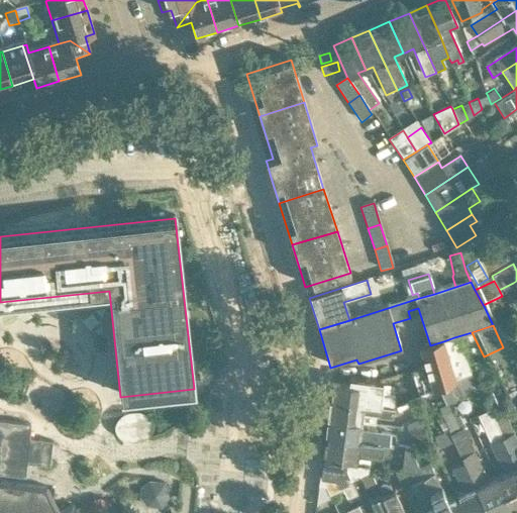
[(472,332),(454,337),(460,352),(479,346),(472,332)]
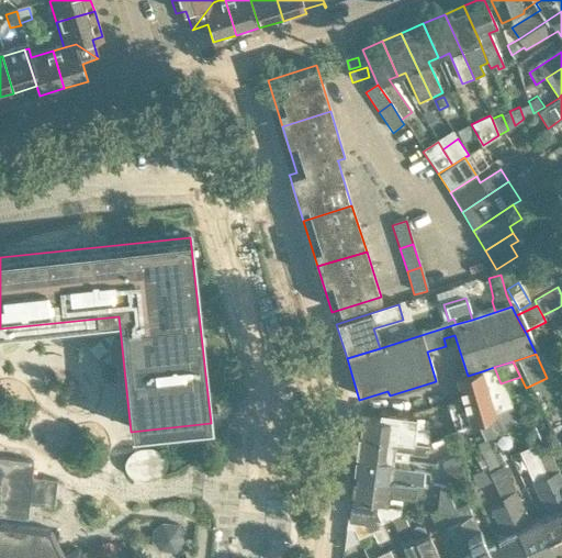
[(468,376),(456,379),(463,401),(471,427),(490,417),(494,415),(509,408),(501,383),(494,367),(482,371),(468,376)]
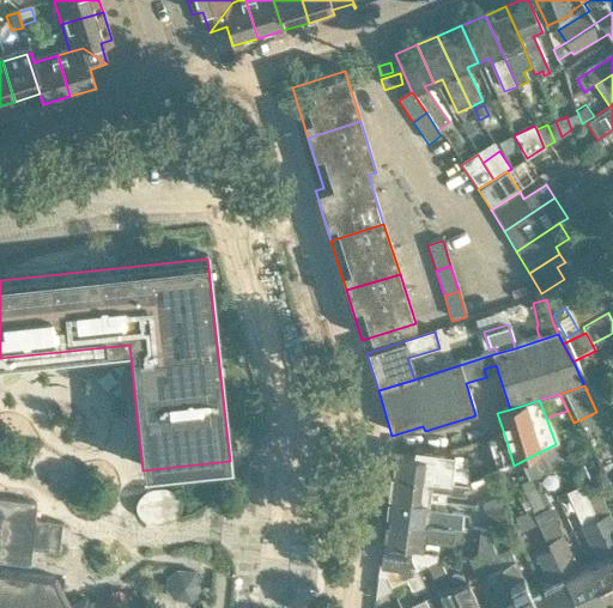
[(566,464),(556,444),(534,455),(545,475),(566,464)]
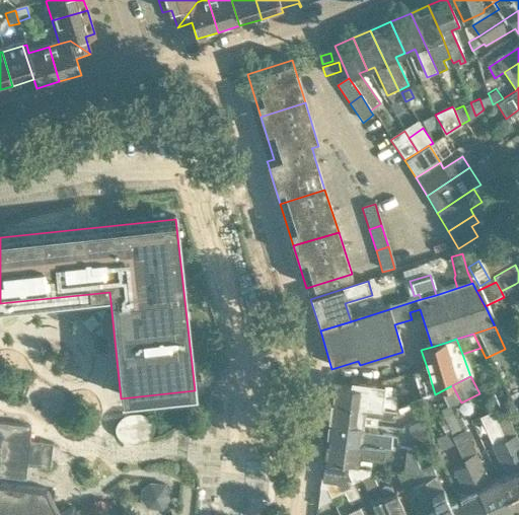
[(332,384),(330,403),(330,405),(394,413),(396,400),(382,398),(384,385),(380,385),(351,381),(350,387),(332,384)]
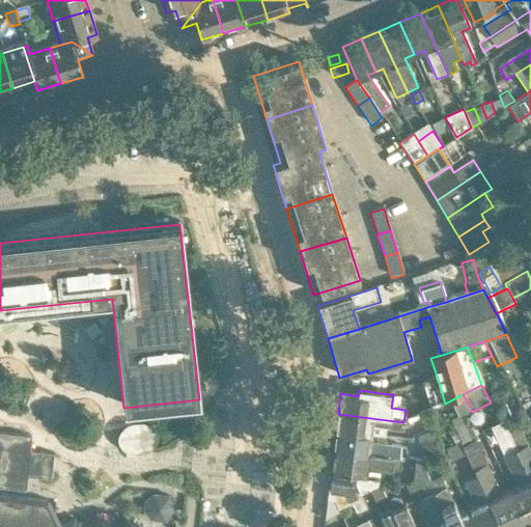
[(338,414),(336,431),(370,436),(384,438),(385,431),(402,433),(403,422),(338,414)]
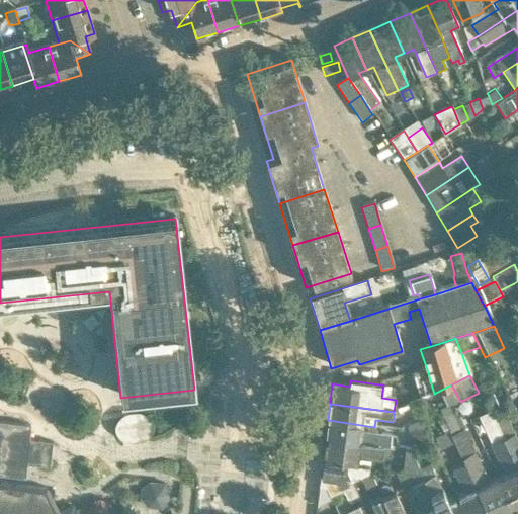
[(445,409),(438,412),(448,434),(450,439),(461,434),(448,407),(445,409)]
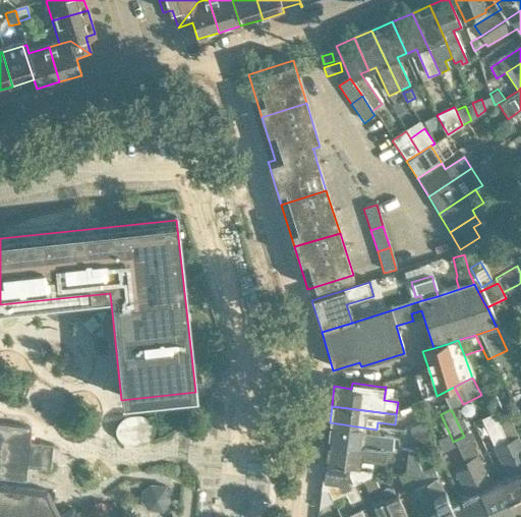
[(506,445),(497,426),(491,416),(482,420),(496,449),(506,445)]
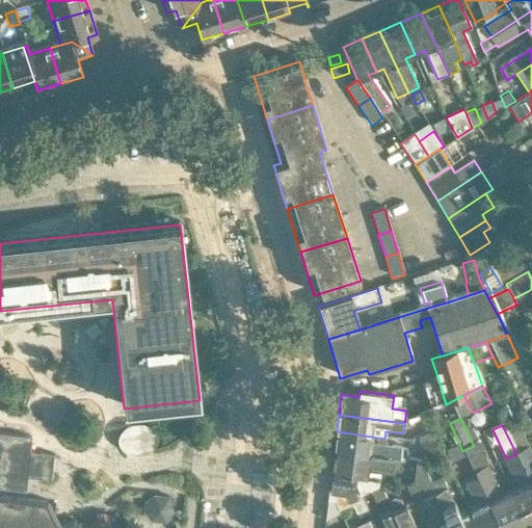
[(124,432),(124,444),(151,441),(150,429),(124,432)]
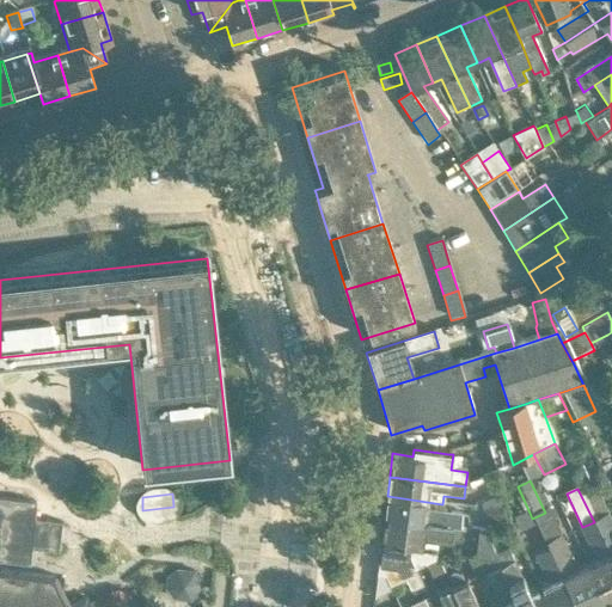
[(611,559),(611,519),(600,494),(583,501),(594,522),(611,559)]
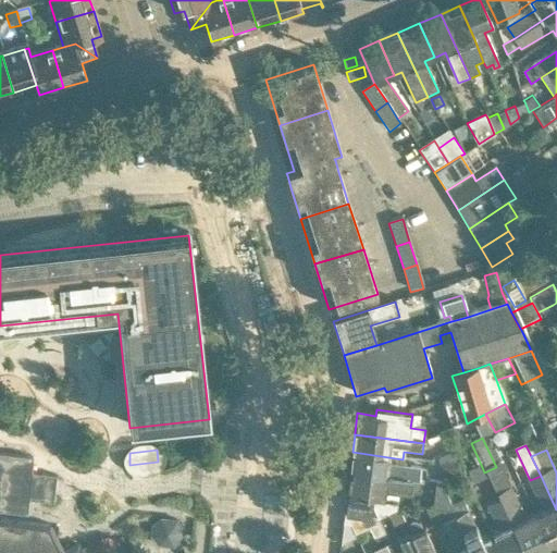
[(353,452),(349,474),(419,483),(429,484),(426,474),(420,474),(420,472),(387,468),(388,457),(353,452)]
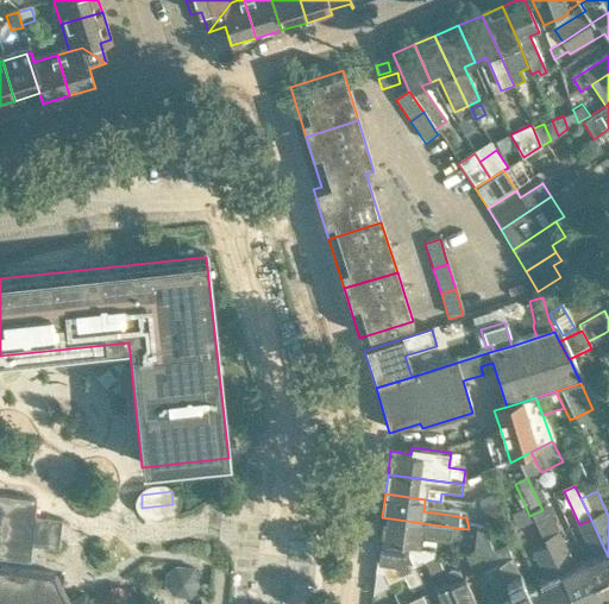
[(0,498),(0,559),(29,564),(31,548),(58,551),(62,522),(35,520),(36,503),(0,498)]
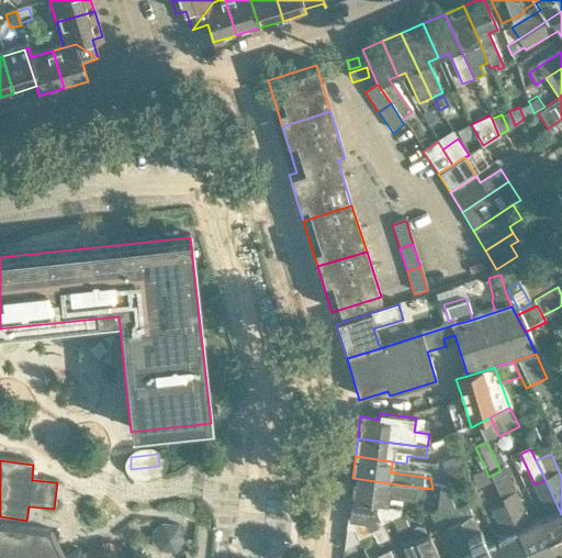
[(516,495),(504,469),(501,471),(489,477),(493,484),(494,488),(502,502),(516,495)]
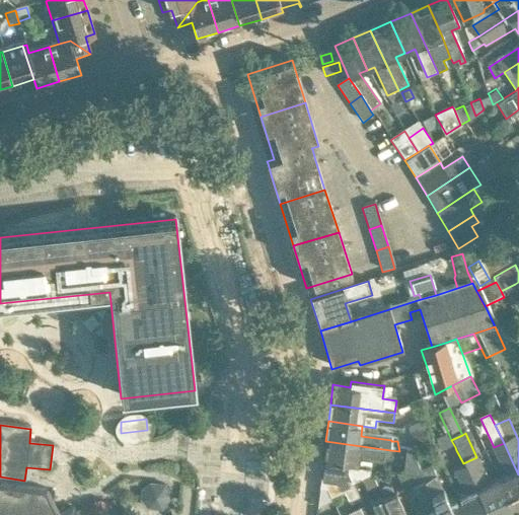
[(455,447),(451,440),(449,435),(437,441),(442,453),(455,447)]
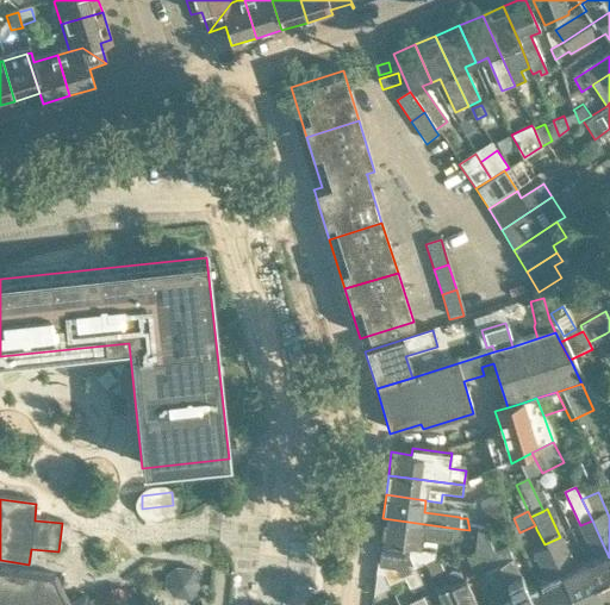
[(419,553),(422,536),(456,541),(459,529),(383,518),(380,541),(381,541),(380,547),(379,547),(379,548),(408,552),(419,553)]
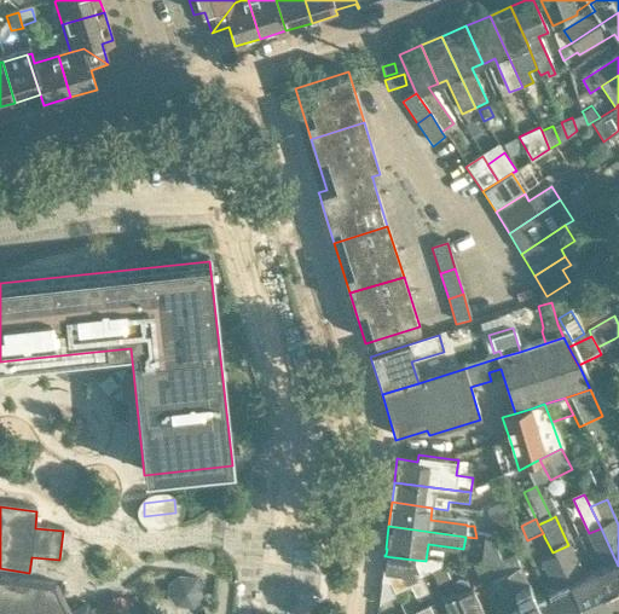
[(589,533),(588,534),(603,568),(596,572),(591,574),(609,610),(618,606),(618,566),(601,528),(589,533)]
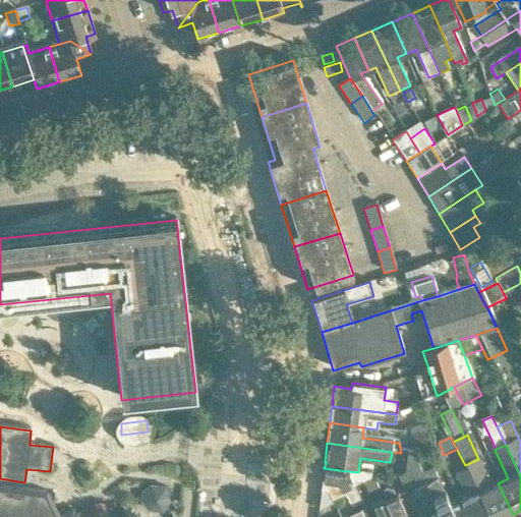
[(405,478),(424,480),(421,474),(411,454),(408,454),(405,478)]
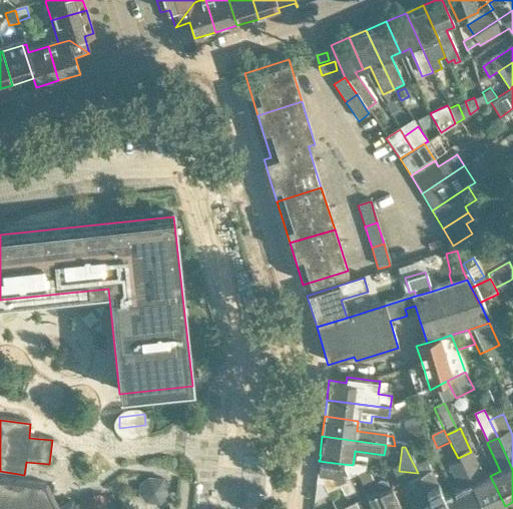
[(471,452),(458,458),(459,462),(482,508),(500,508),(505,506),(490,476),(484,478),(471,452)]
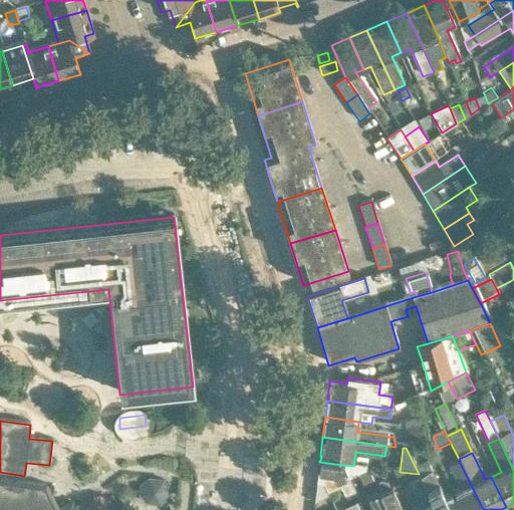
[(346,479),(343,472),(343,465),(319,462),(318,475),(346,479)]
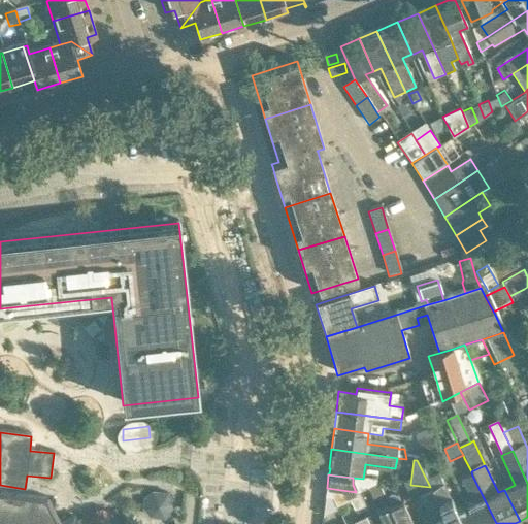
[(438,475),(427,481),(430,487),(448,523),(470,523),(463,508),(456,512),(438,475)]
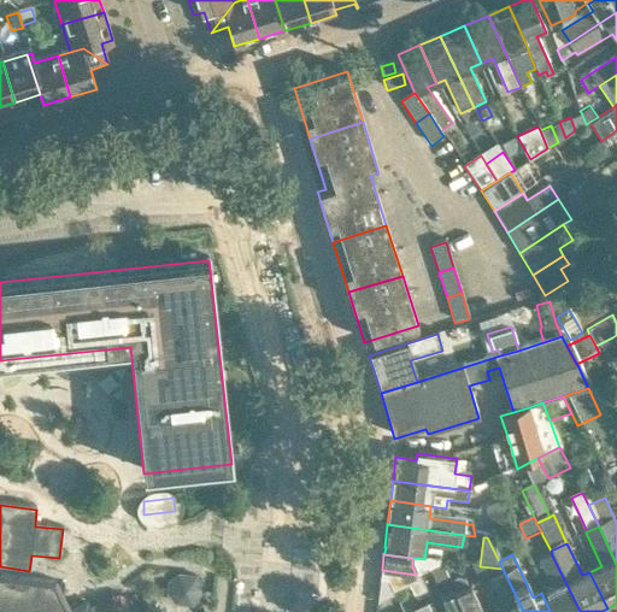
[(580,611),(552,555),(541,560),(554,587),(541,593),(550,611),(580,611)]
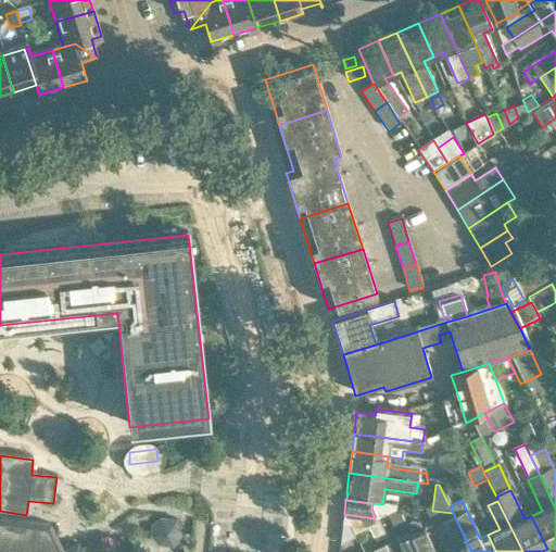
[(396,511),(394,505),(382,504),(371,503),(371,511),(375,518),(376,522),(396,511)]
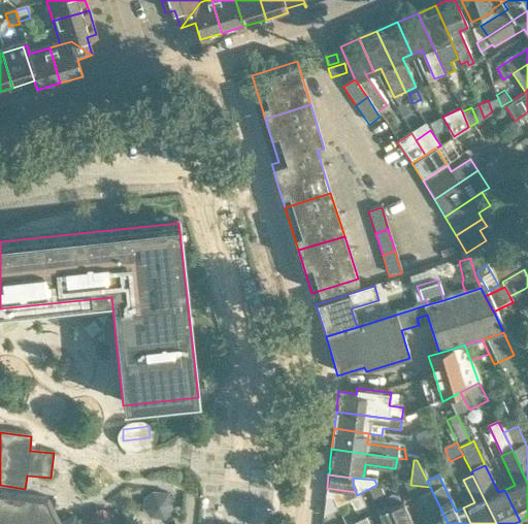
[(448,523),(430,487),(410,485),(407,484),(404,486),(410,499),(418,496),(431,523),(448,523)]
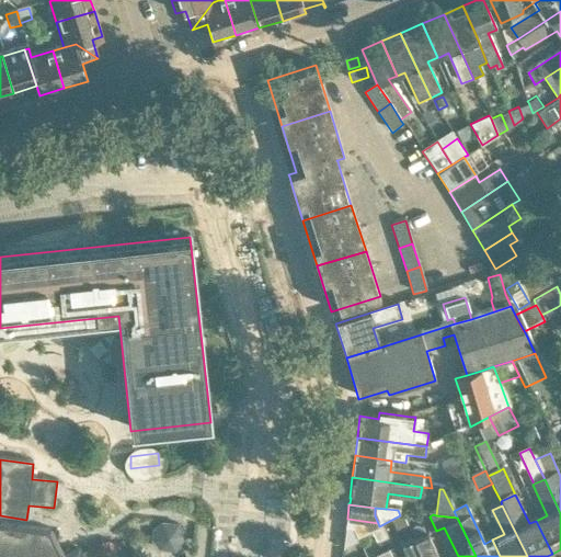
[(381,530),(379,526),(378,523),(347,519),(345,531),(352,531),(357,542),(381,530)]
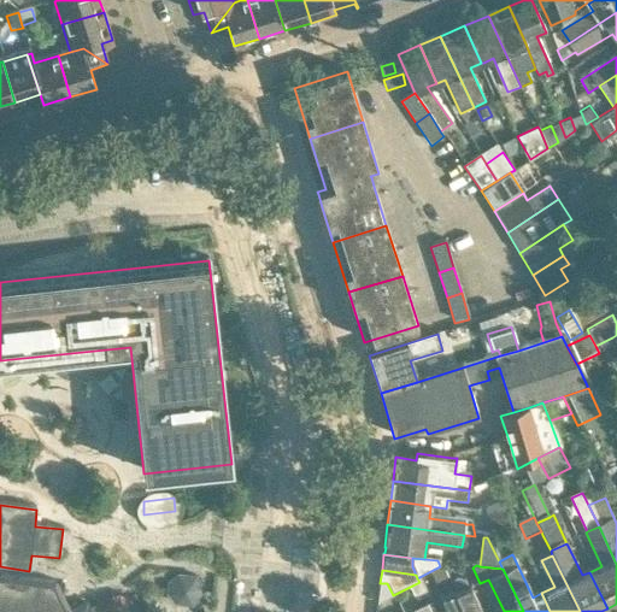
[(70,611),(69,610),(53,608),(56,584),(0,577),(0,611),(70,611)]
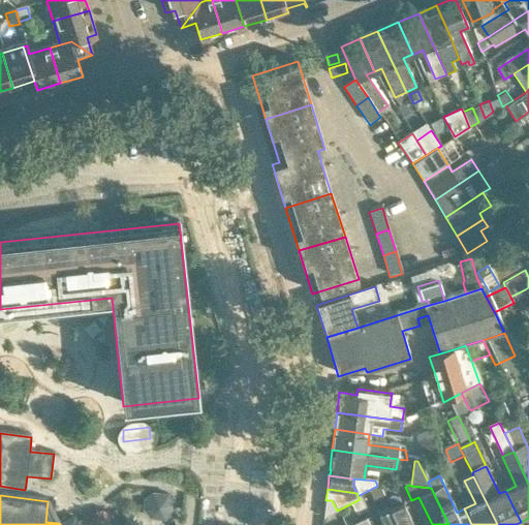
[(153,495),(145,501),(144,512),(150,520),(164,521),(173,515),(175,504),(167,497),(153,495)]
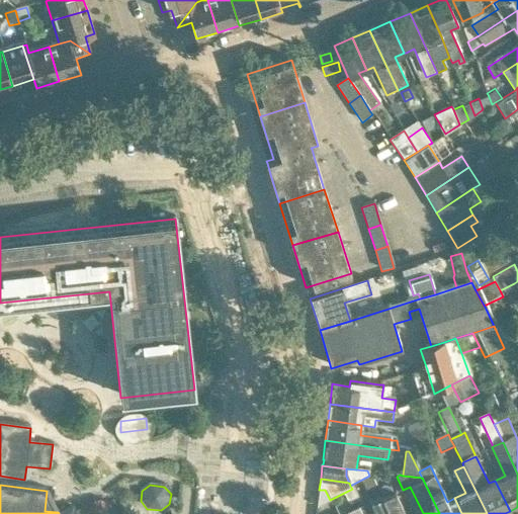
[(383,485),(377,488),(383,500),(390,513),(406,513),(396,491),(394,492),(392,488),(383,485)]
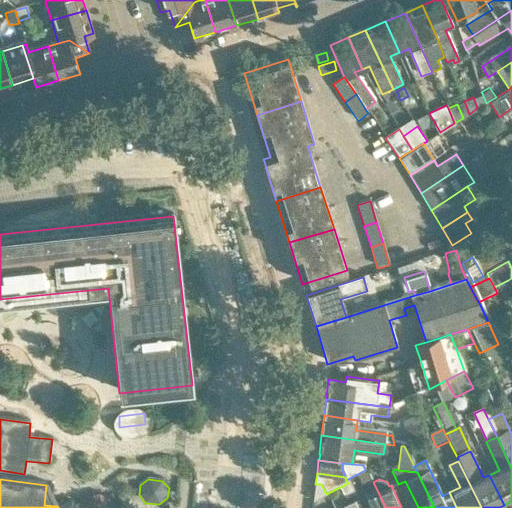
[(315,484),(313,503),(327,496),(326,494),(321,484),(315,484)]
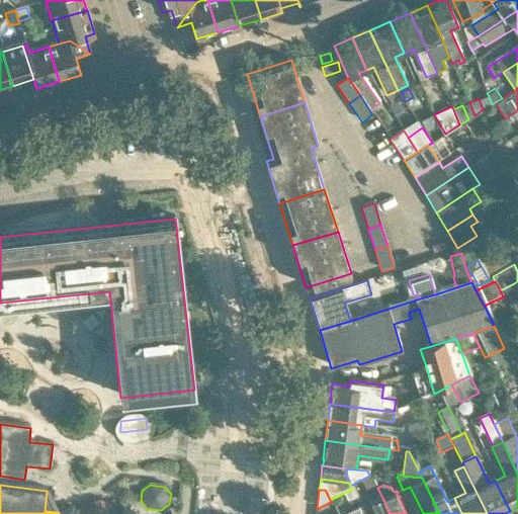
[(390,513),(383,500),(370,506),(373,513),(390,513)]
